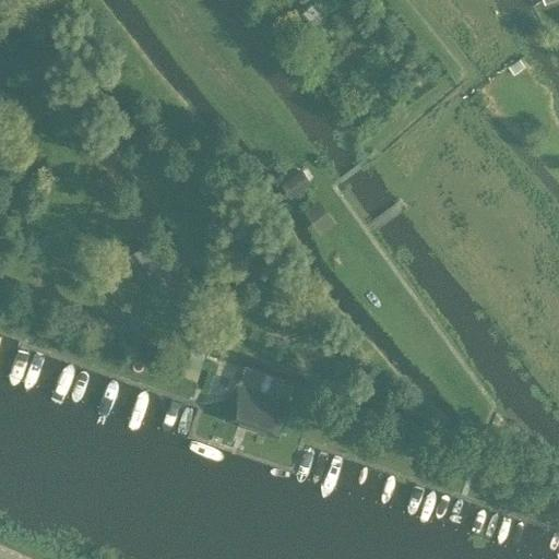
[(305,36),(324,20),(310,3),(290,20),(305,36)]
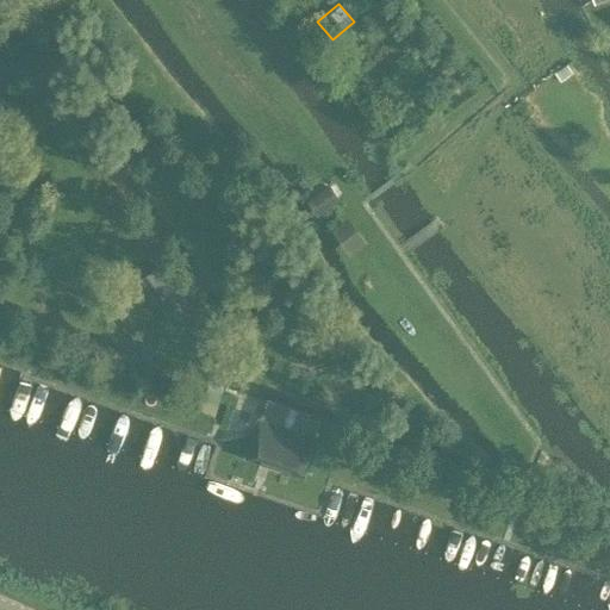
[(560,82),(573,73),(567,64),(554,74),(560,82)]
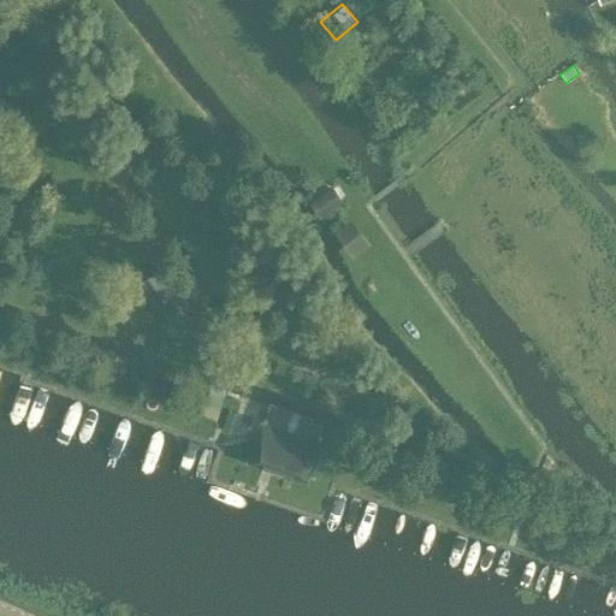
[(319,218),(343,202),(332,187),(308,202),(319,218)]
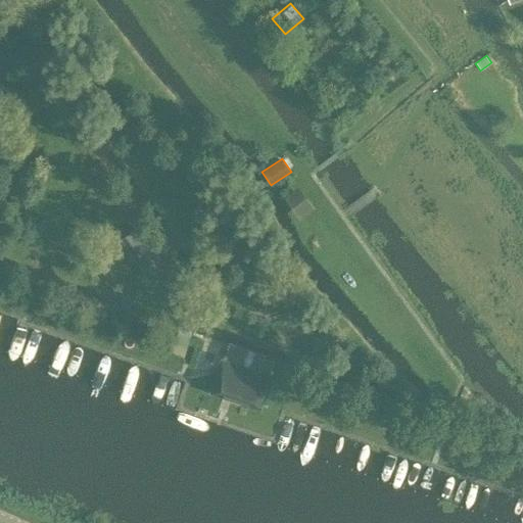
[(299,219),(315,207),(298,186),(283,196),(299,219)]
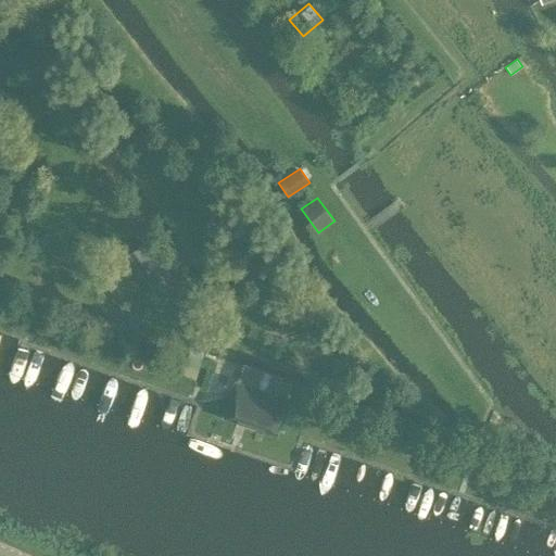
[(159,299),(178,285),(147,240),(127,253),(159,299)]
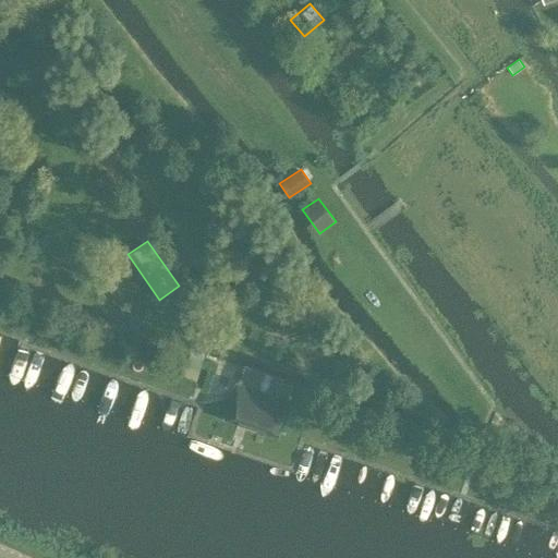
[(180,364),(177,376),(195,381),(204,354),(190,350),(185,365),(180,364)]
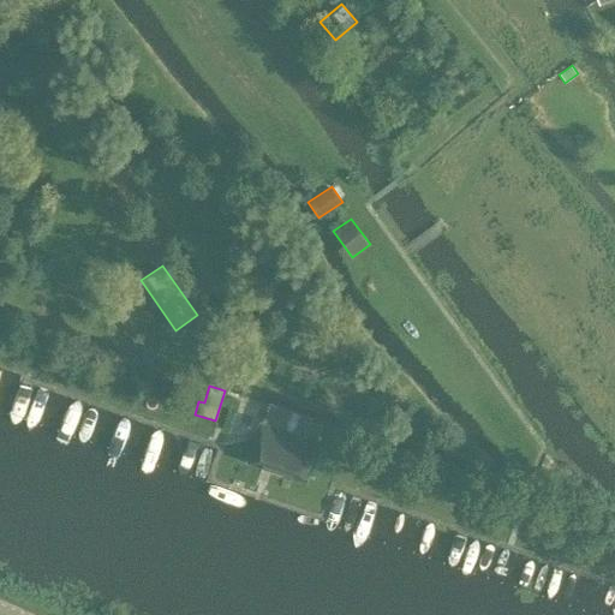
[(305,477),(324,421),(269,402),(257,440),(251,459),(305,477)]
